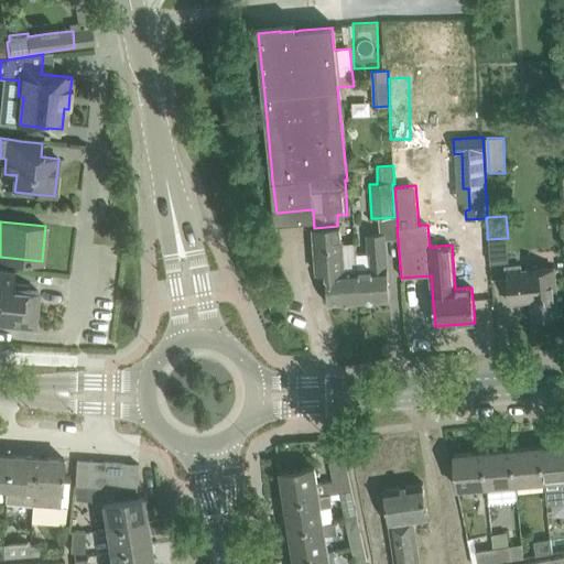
[(355,270),(354,255),(353,245),(338,246),(337,226),(314,228),(317,273),(326,272),(328,304),(358,302),(355,270)]
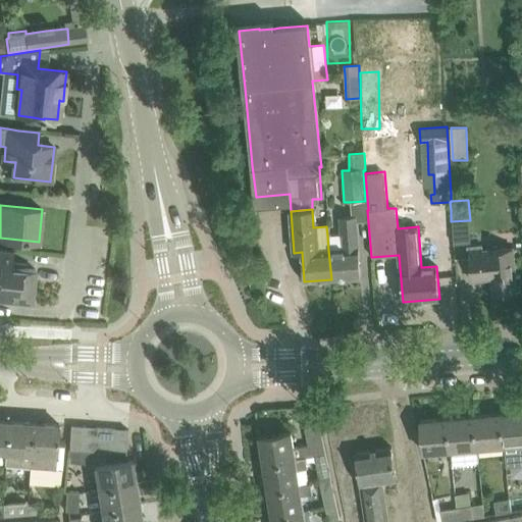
[(342,235),(327,236),(328,250),(331,279),(361,277),(359,247),(357,247),(355,222),(355,215),(351,215),(341,216),(342,235)]
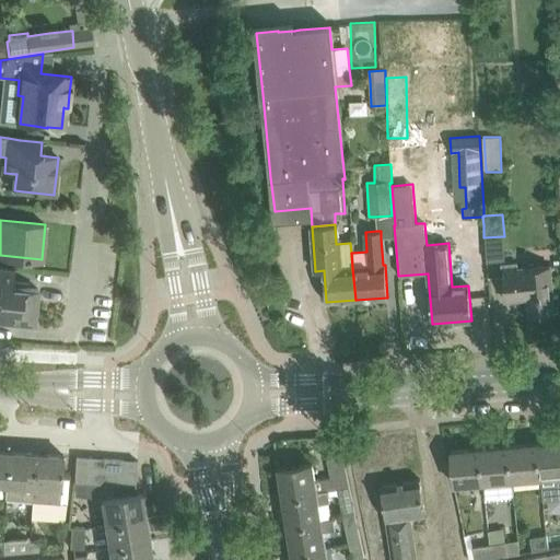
[(502,265),(503,279),(505,301),(527,299),(529,316),(555,314),(550,266),(516,269),(516,264),(502,265)]
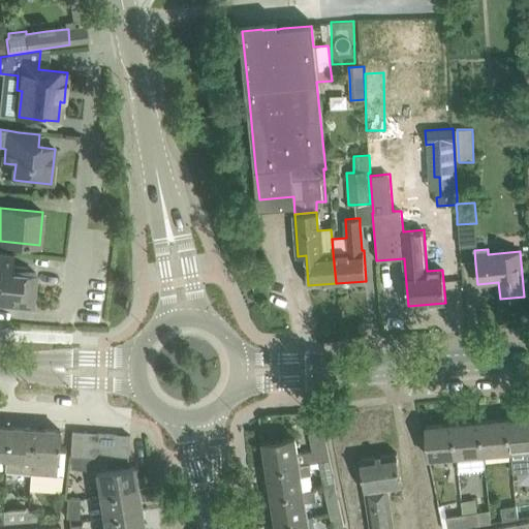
[(0,253),(0,303),(33,307),(36,274),(12,271),(13,255),(0,253)]
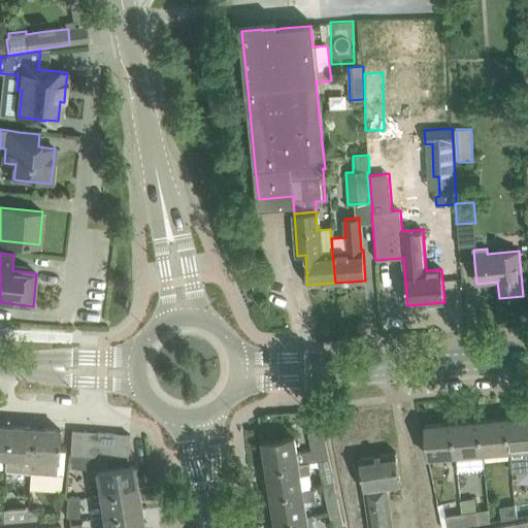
[(527,416),(507,419),(510,451),(512,461),(513,472),(527,470),(527,416)]
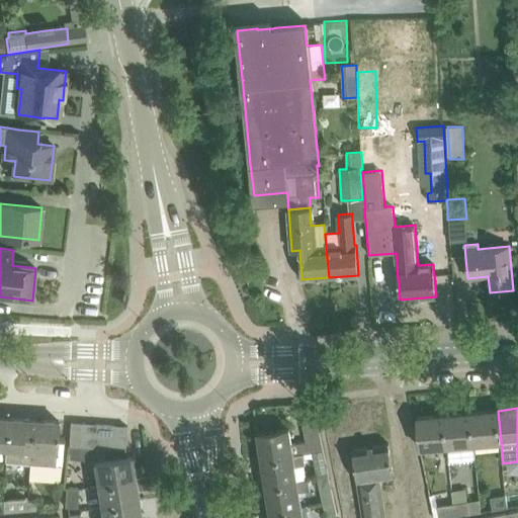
[(471,413),(475,444),(501,442),(498,411),(471,413)]
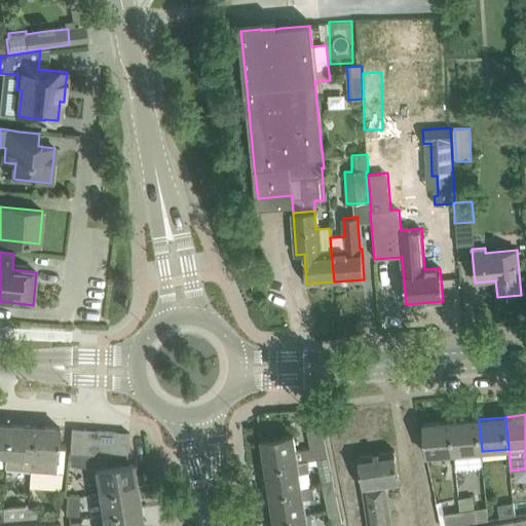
[(452,421),(454,454),(482,451),(479,419),(452,421)]
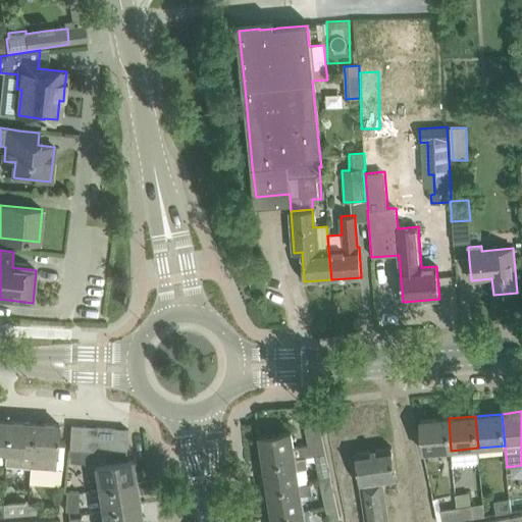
[(421,421),(422,441),(423,453),(451,451),(449,418),(421,421)]
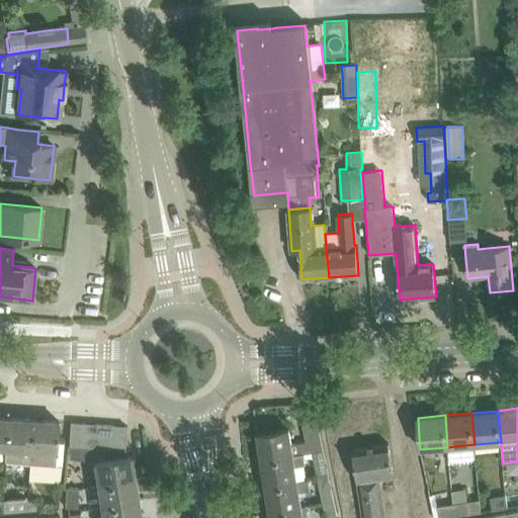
[(0,417),(0,447),(6,448),(8,418),(0,417)]
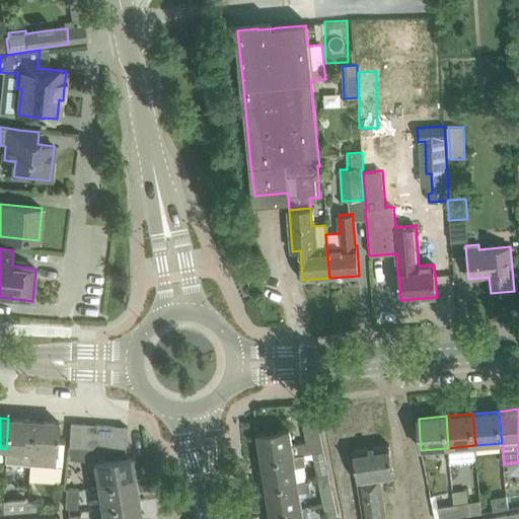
[(341,431),(343,438),(328,441),(336,475),(395,463),(387,421),(384,422),(384,418),(365,422),(365,426),(341,431)]
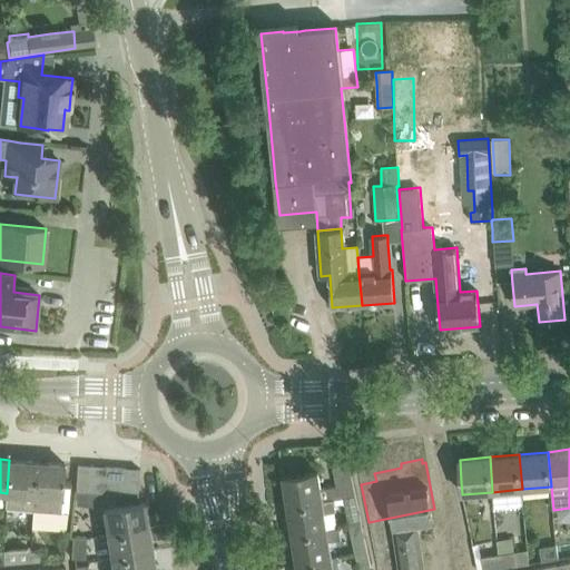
[(6,509),(32,511),(37,461),(9,460),(7,493),(6,509)]
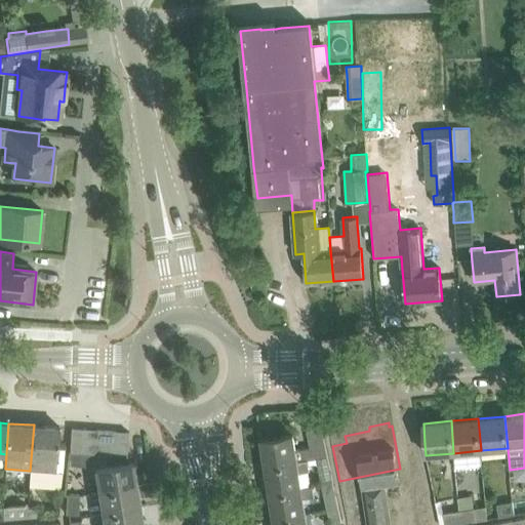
[(34,425),(30,471),(56,473),(59,427),(34,425)]
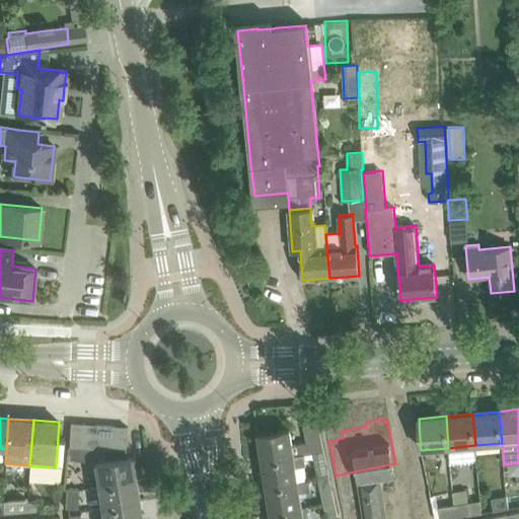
[(261,450),(262,461),(294,455),(304,454),(312,452),(323,450),(317,422),(303,425),(306,443),(292,445),(290,430),(257,434),(258,436),(260,436),(262,450),(261,450)]
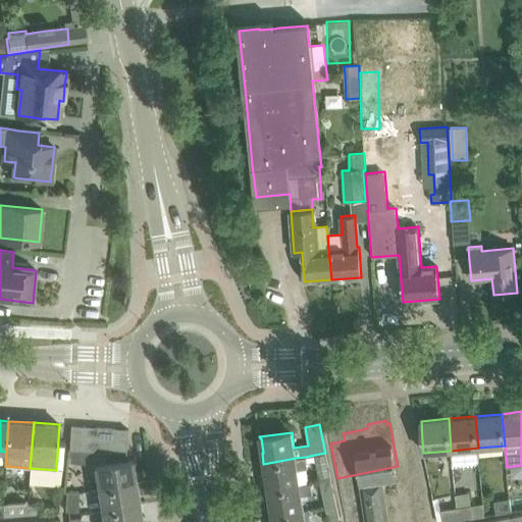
[(70,450),(82,451),(84,426),(71,425),(69,450),(70,450)]
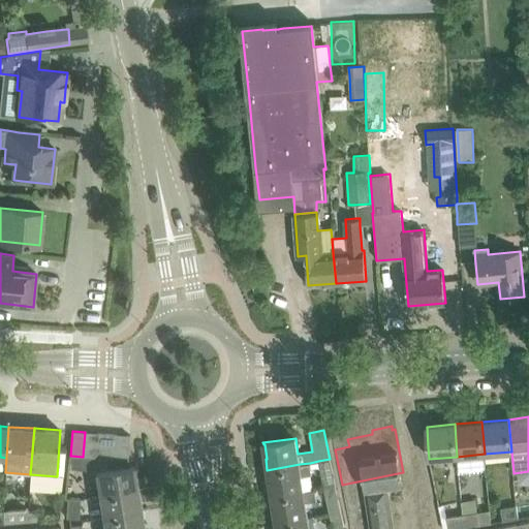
[(90,457),(101,458),(103,433),(85,432),(83,457),(90,457)]
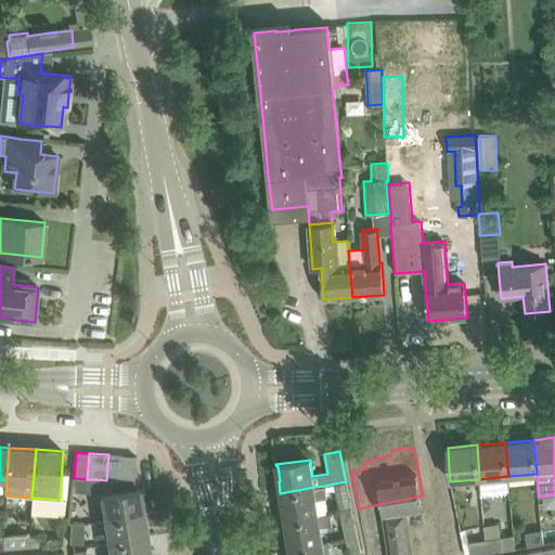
[(106,480),(112,481),(119,481),(120,455),(108,454),(106,480)]
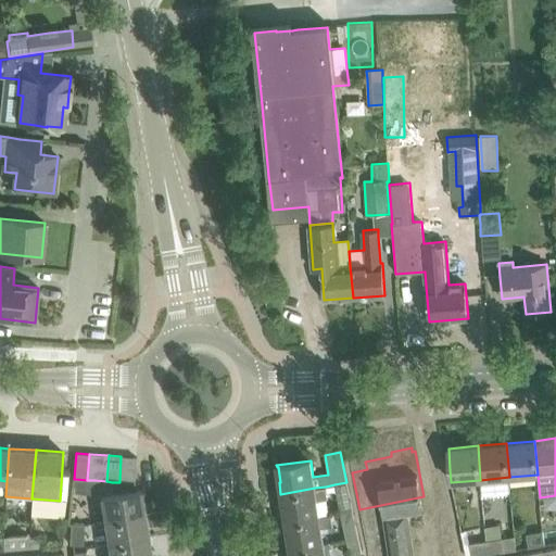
[(134,483),(136,457),(121,456),(119,482),(134,483)]
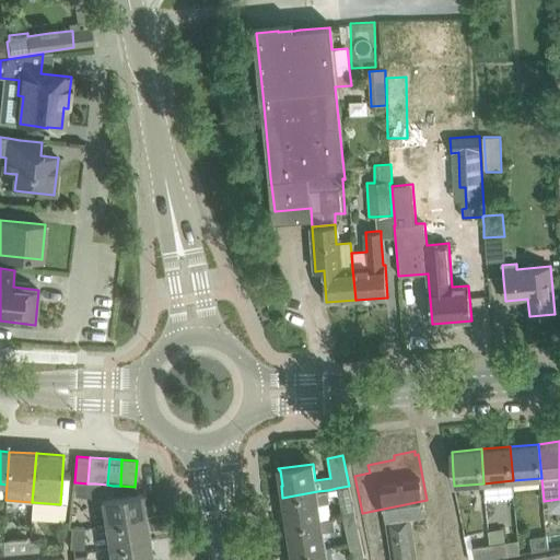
[(94,498),(95,483),(88,483),(76,482),(74,497),(94,498)]
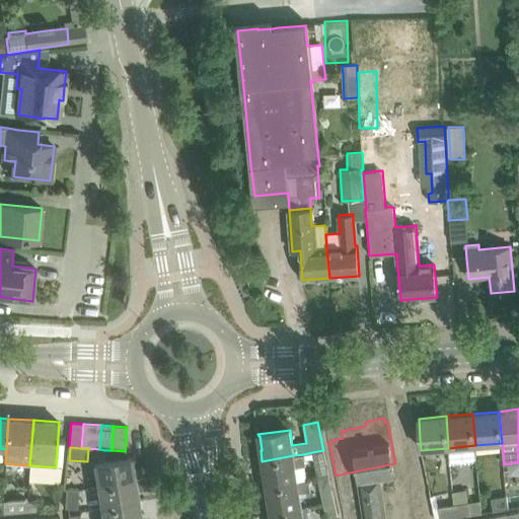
[(316,467),(326,465),(323,450),(312,452),(316,467)]
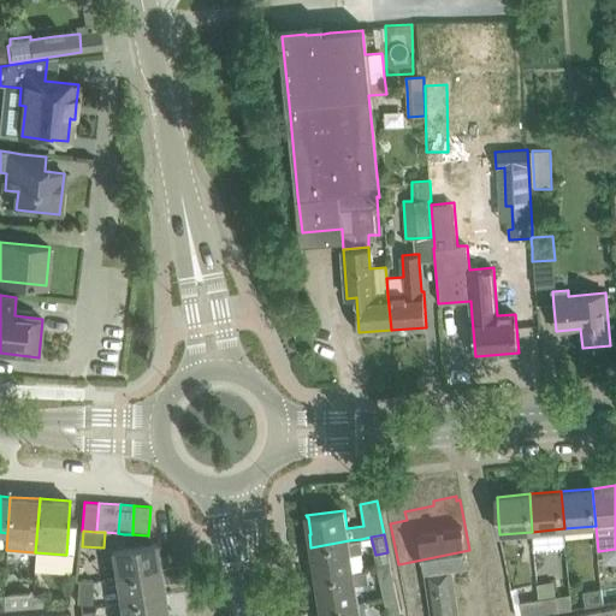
[(351,555),(363,552),(361,539),(349,540),(311,548),(313,561),(307,561),(309,578),(315,576),(315,578),(354,573),(351,555)]
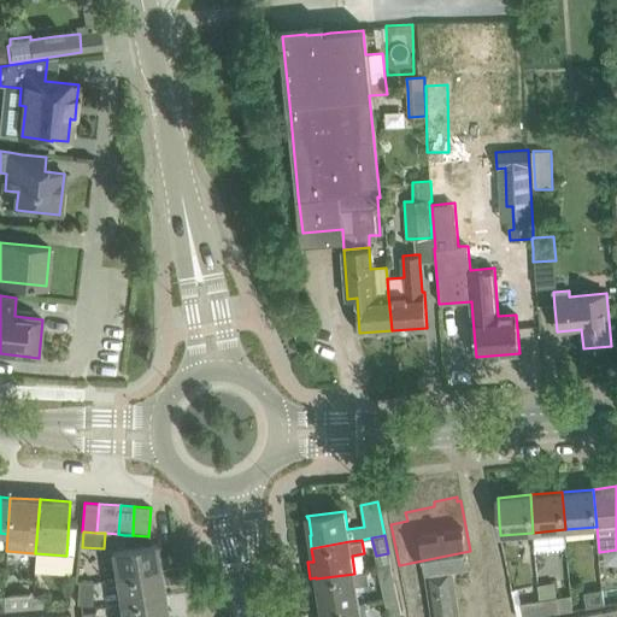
[(111,551),(116,579),(160,571),(157,544),(111,551)]
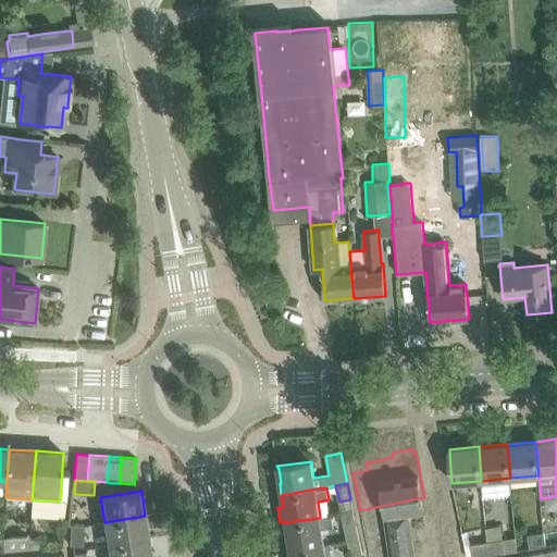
[(149,539),(145,516),(104,522),(108,545),(149,539)]
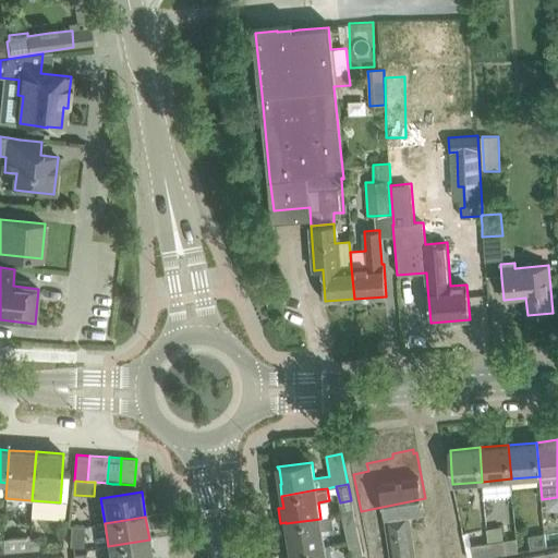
[(291,552),(325,546),(320,519),(286,523),(288,535),(289,535),(292,550),(290,550),(291,552)]
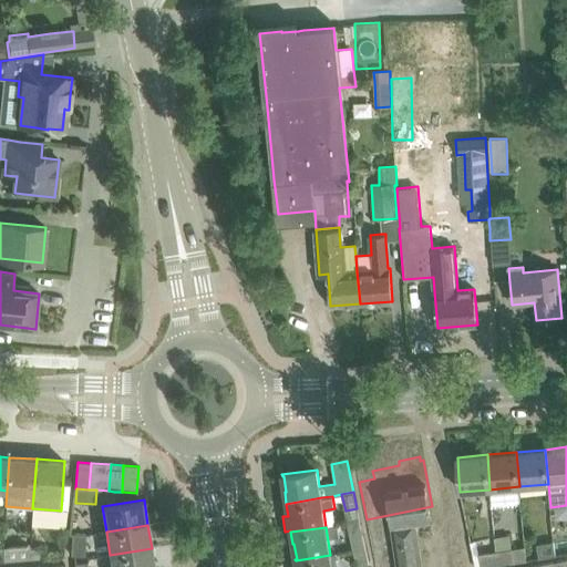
[(86,535),(72,534),(71,555),(84,556),(86,535)]
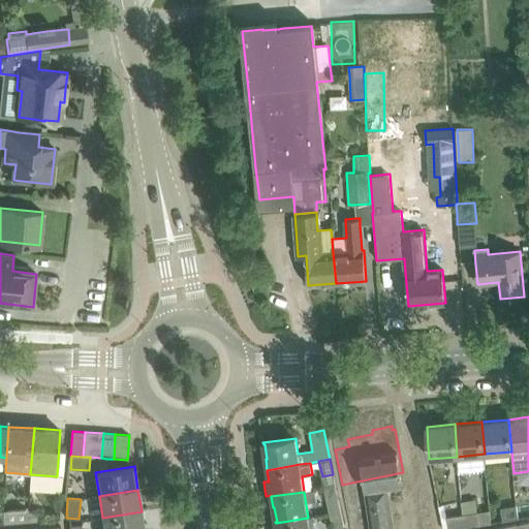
[(338,499),(327,501),(330,515),(341,512),(338,499)]
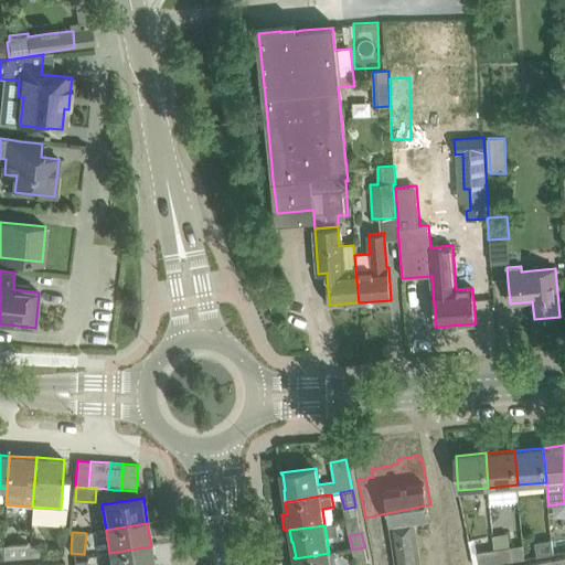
[(473,564),(489,564),(496,564),(493,550),(481,552),(479,539),(469,541),(473,564)]
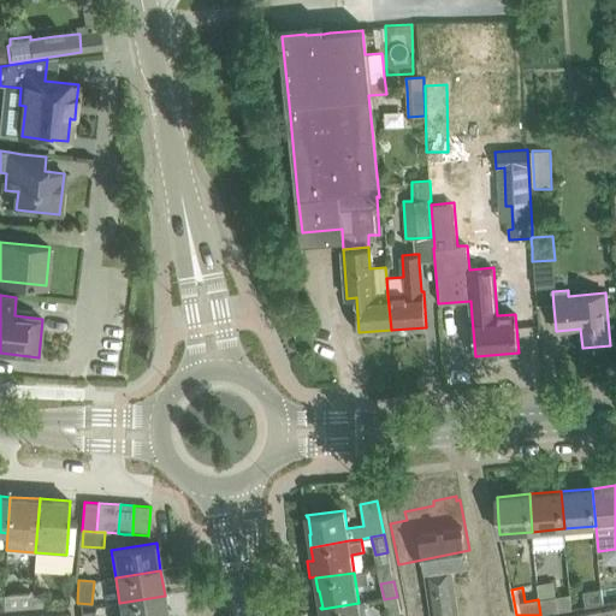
[(600,588),(582,592),(586,608),(604,604),(600,588)]
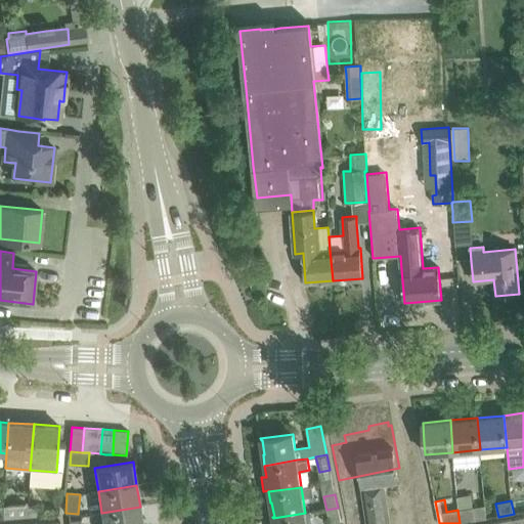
[(28,505),(3,507),(4,510),(4,519),(29,517),(28,507),(28,505)]
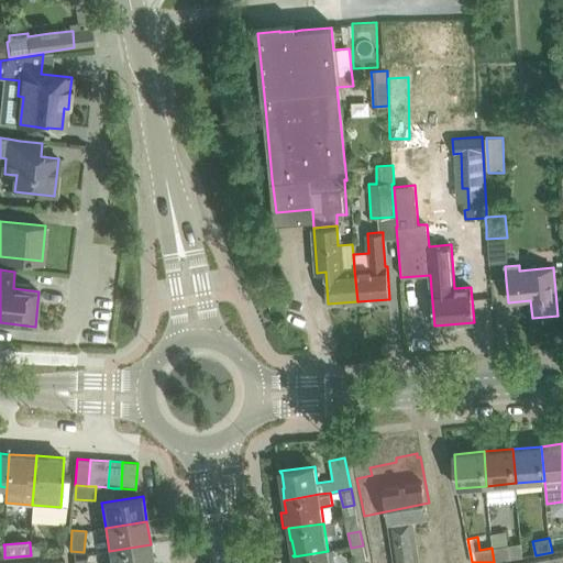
[(30,544),(31,555),(46,554),(45,543),(30,544)]
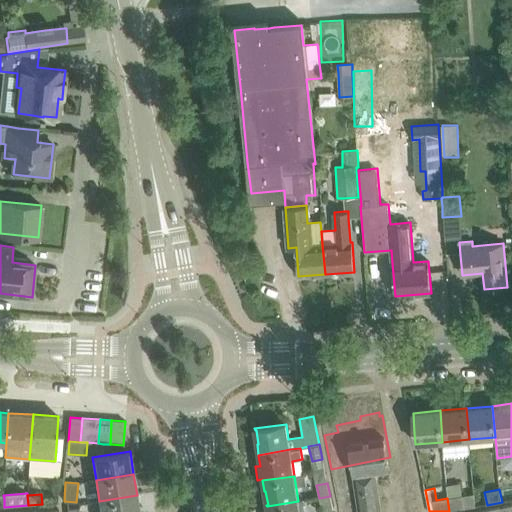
[(473,494),(447,498),(449,511),(475,507),(473,494)]
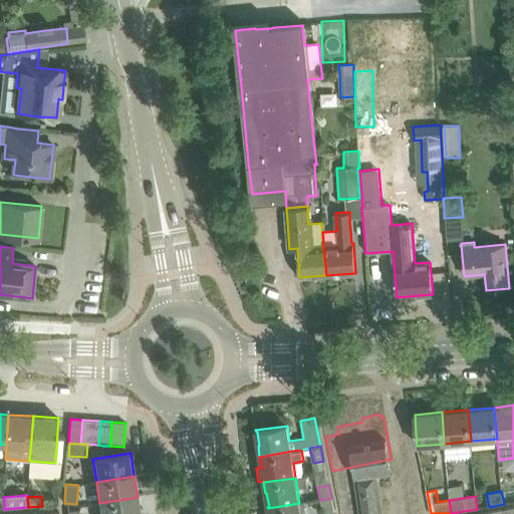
[(140,513),(138,497),(99,503),(100,513),(140,513)]
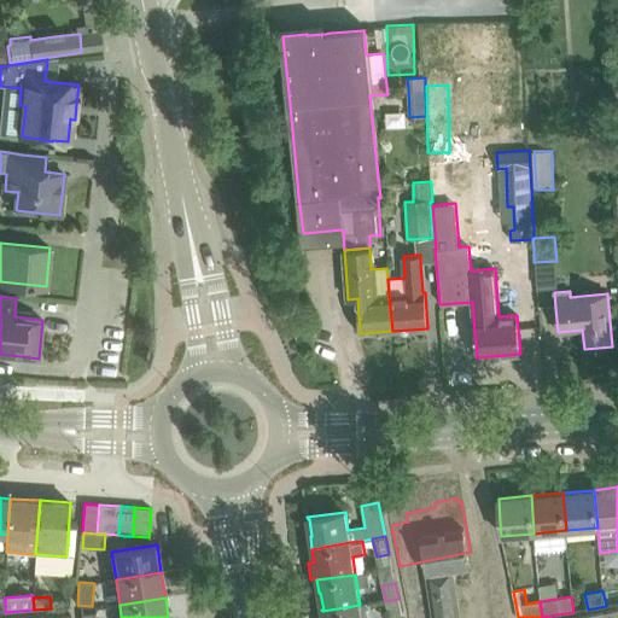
[(398,599),(385,601),(389,617),(401,614),(398,599)]
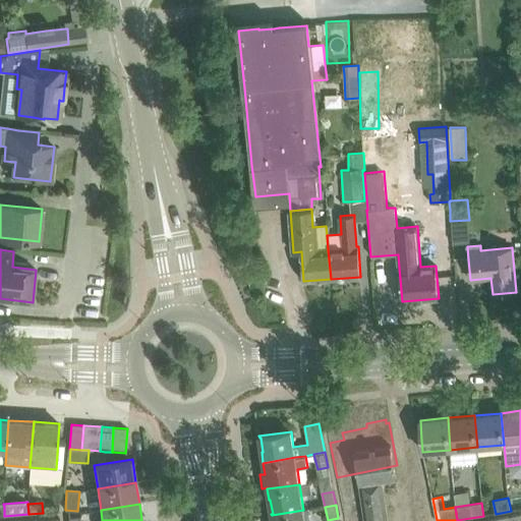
[(304,520),(303,510),(272,515),(272,520),(304,520)]
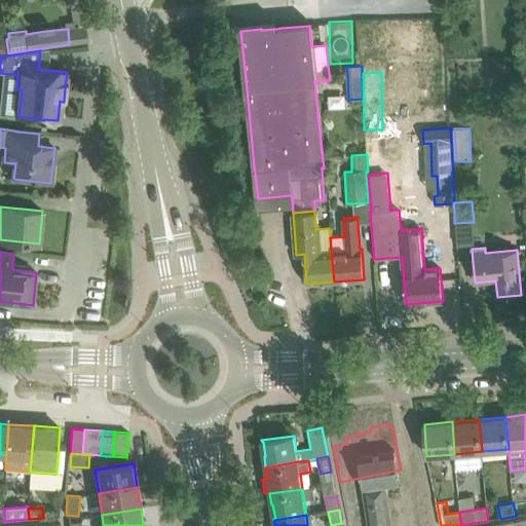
[(429,525),(428,516),(393,523),(393,525),(429,525)]
